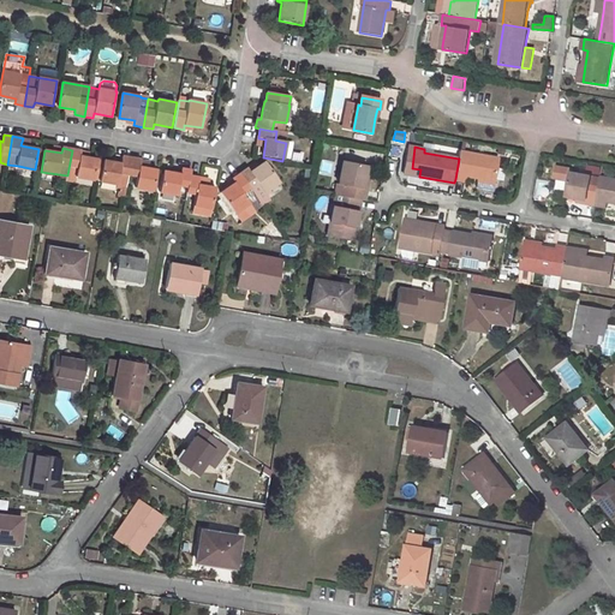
[(67,175),(97,180),(101,160),(81,156),(82,153),(72,150),(67,175)]
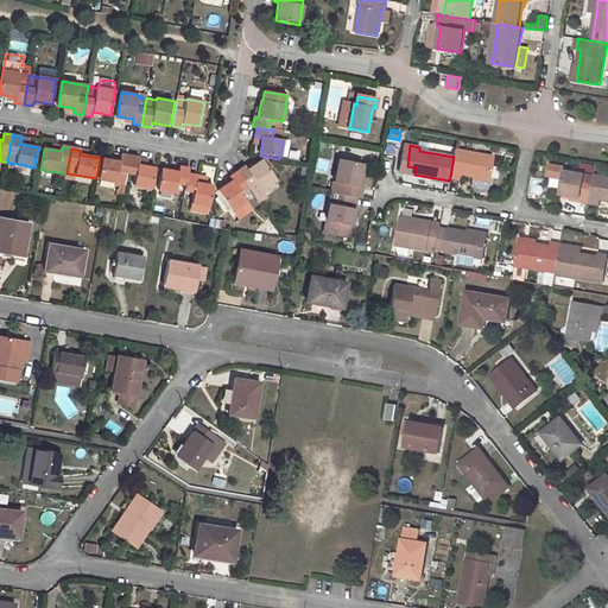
[(472,175),(489,178),(494,157),(455,150),(454,157),(450,177),(461,179),(462,173),(472,175)]
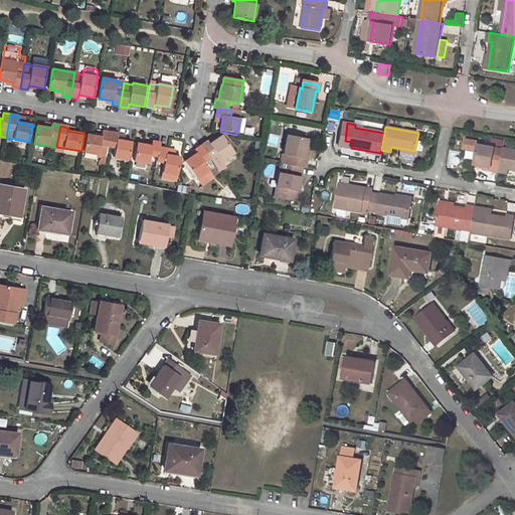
[(84,134),(81,151),(100,154),(101,146),(108,147),(111,132),(103,131),(102,138),(84,134)]
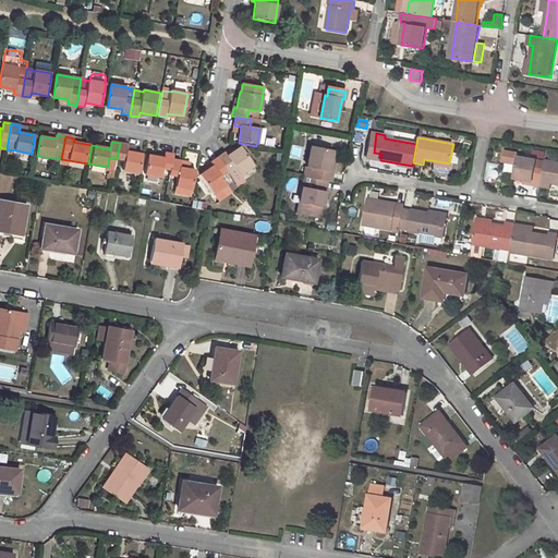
[(125,160),(124,170),(140,173),(143,155),(128,152),(129,145),(120,143),(117,159),(125,160)]
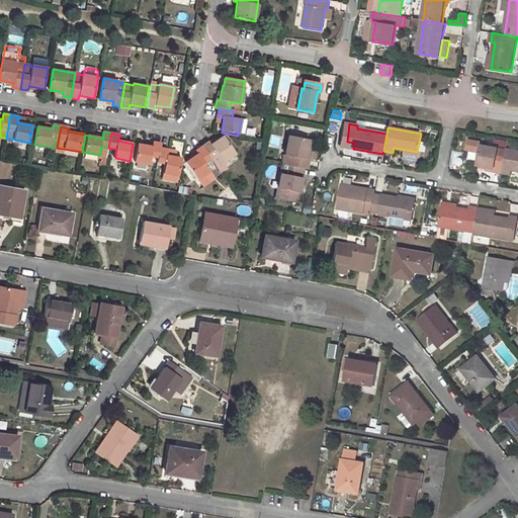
[(289,136),(285,157),(289,158),(287,166),(304,169),(308,169),(310,160),(306,160),(309,140),(289,136)]
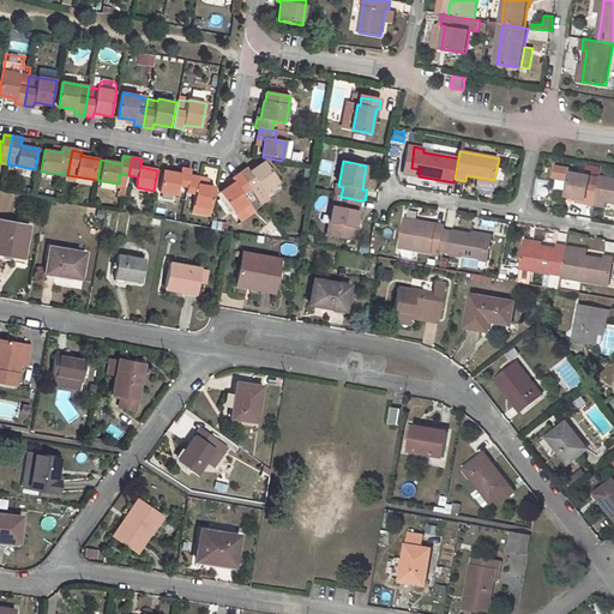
[(240,174),(262,206),(270,200),(265,193),(280,182),(265,163),(252,173),(248,168),(240,174)]
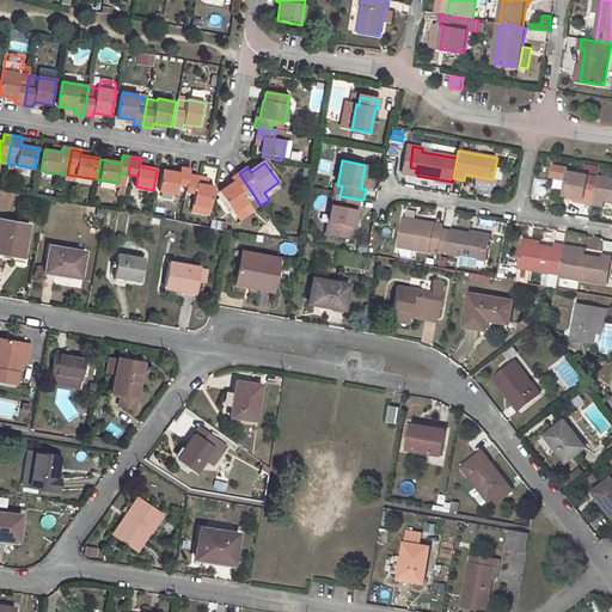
[(554,164),(551,178),(565,182),(568,167),(554,164)]
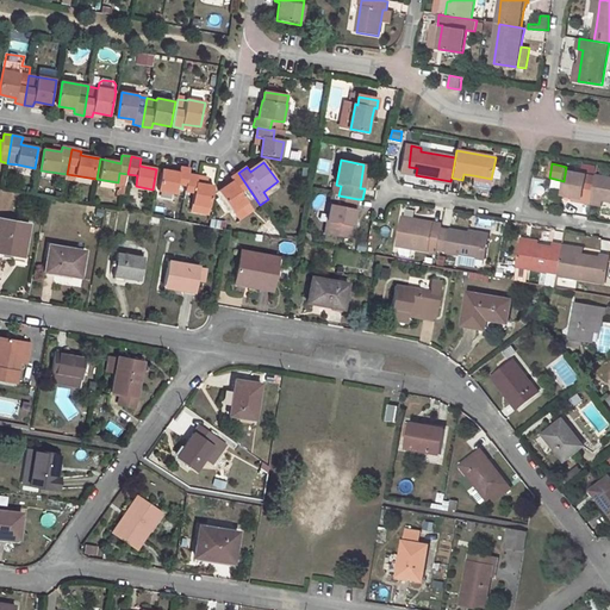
[(162,170),(159,191),(176,193),(179,184),(187,186),(188,175),(190,170),(180,168),(179,173),(162,170)]
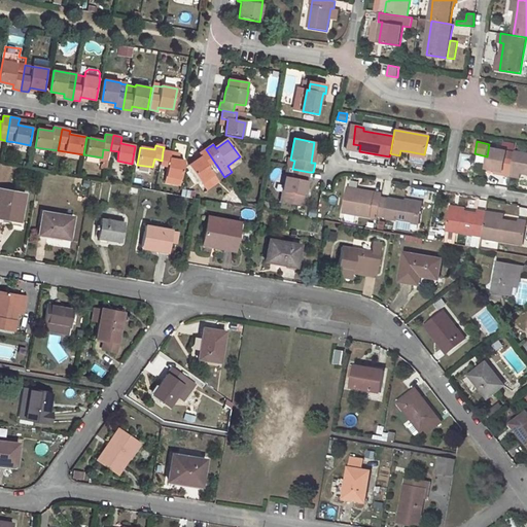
[(490,147),(486,167),(496,169),(502,170),(502,173),(511,175),(514,157),(506,156),(507,150),(502,149),(490,147)]
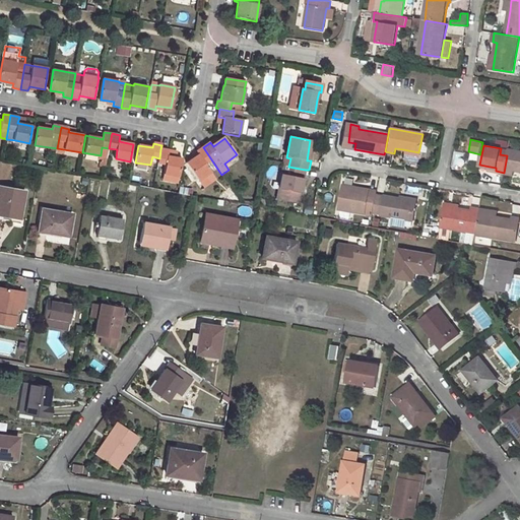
[(199,155),(187,165),(199,182),(211,173),(215,179),(221,175),(203,147),(197,152),(199,155)]
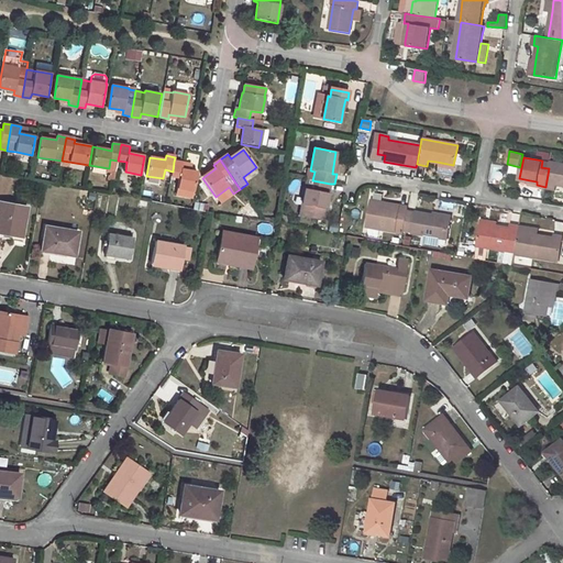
[(195,191),(198,173),(181,169),(183,163),(174,162),(173,172),(172,176),(179,178),(178,188),(195,191)]
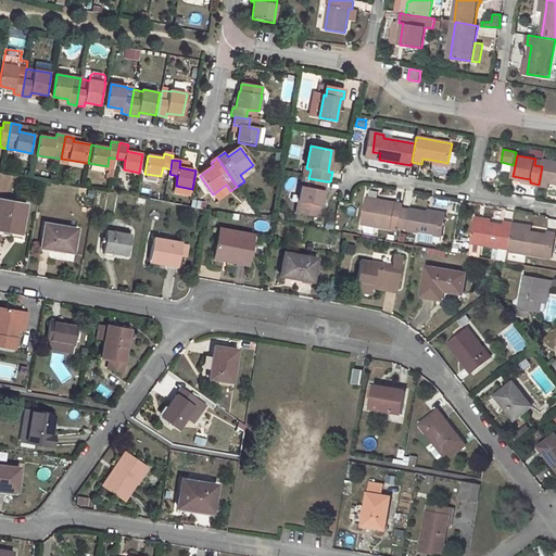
[(555,161),(553,161),(543,160),(542,166),(539,185),(548,186),(550,180),(555,181),(555,161)]
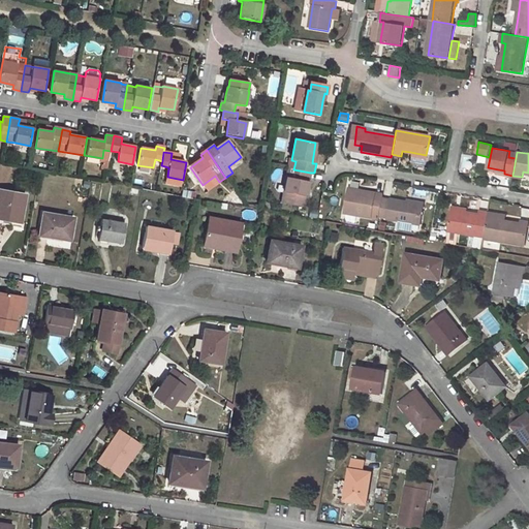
[(287,176),(281,203),(305,208),(310,181),(309,180),(310,173),(293,169),(290,168),(288,177),(287,176)]
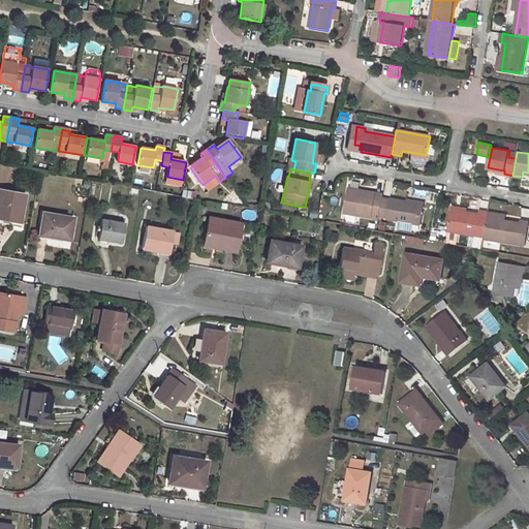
[(0,189),(0,219),(21,223),(26,194),(0,189)]
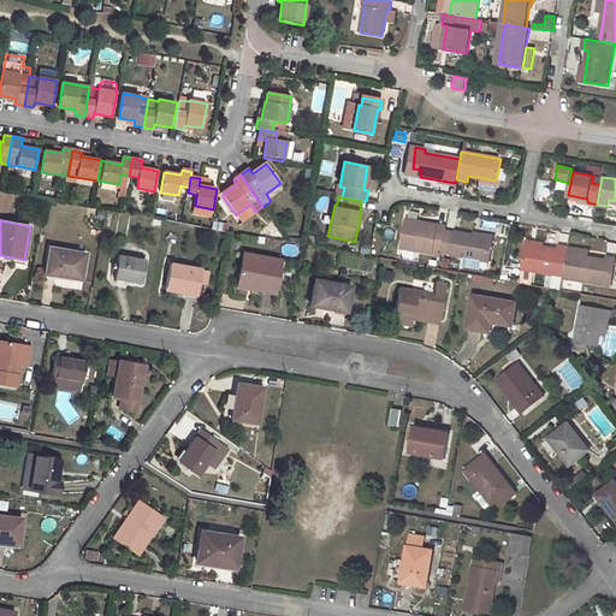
[(437,225),(408,220),(403,248),(442,255),(442,253),(445,232),(446,226),(437,225)]
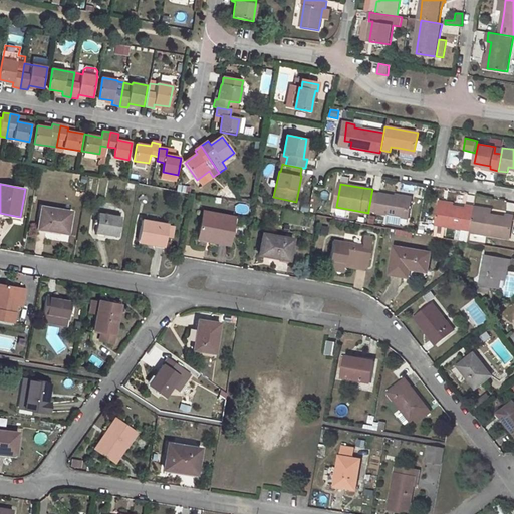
[(401,218),(409,219),(413,200),(391,196),(380,194),(380,195),(371,194),(368,211),(377,212),(376,214),(389,216),(401,218)]
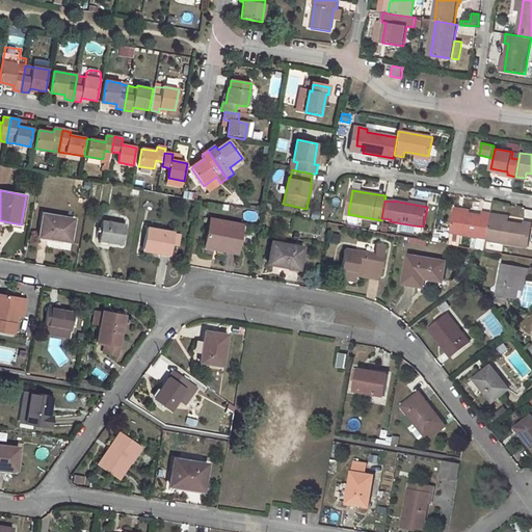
[(482,216),(470,214),(455,211),(451,232),(461,234),(478,237),(487,238),(491,216),(491,215),(483,213),(482,216)]
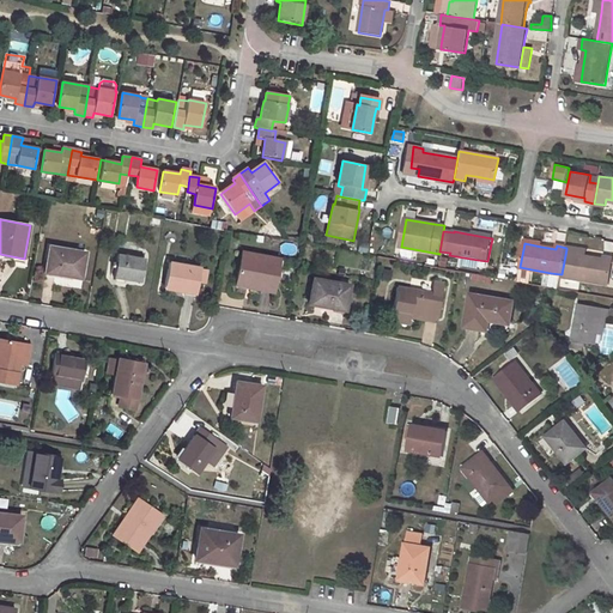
[(280,244),(280,254),(295,254),(295,246),(280,244)]
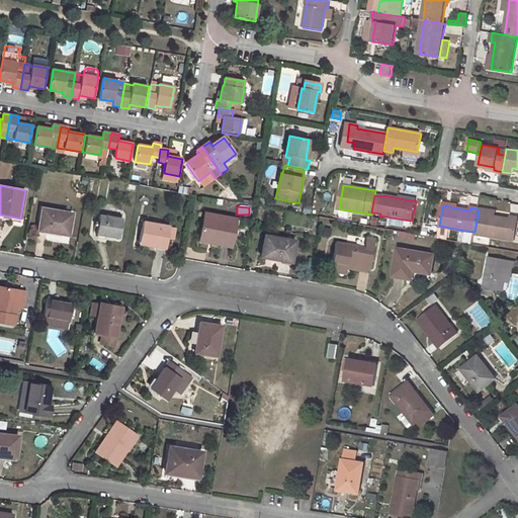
[(42,208),(38,231),(69,236),(72,213),(42,208)]
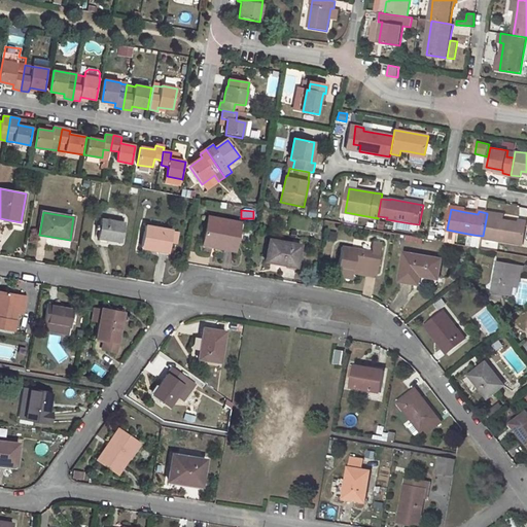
[(519,223),(503,220),(498,219),(499,216),(487,214),(483,236),(483,238),(498,241),(523,245),(526,223),(526,221),(519,220),(519,223)]
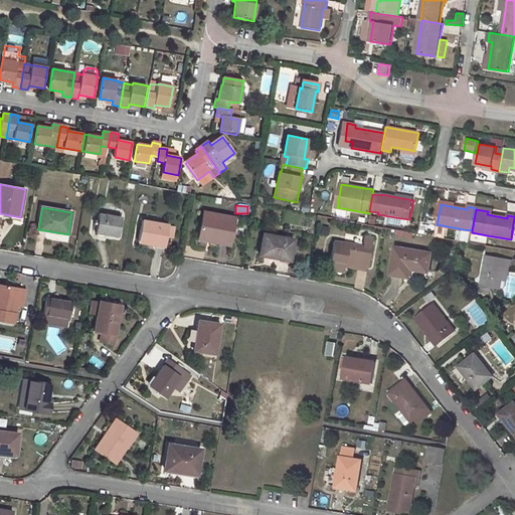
[(203,211),(199,235),(220,239),(219,243),(229,245),(235,218),(203,211)]
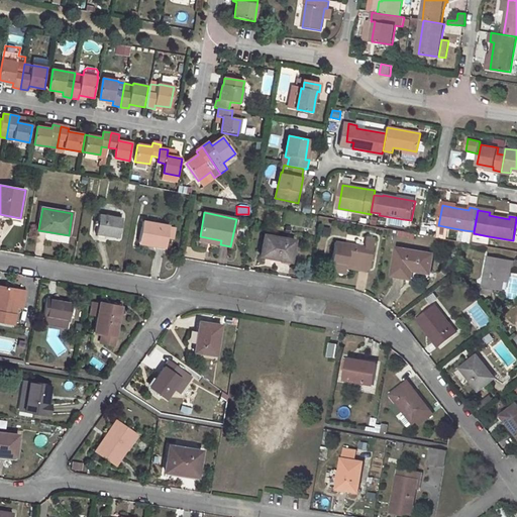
[(371,214),(369,223),(378,225),(379,215),(380,213),(371,212),(371,214)]
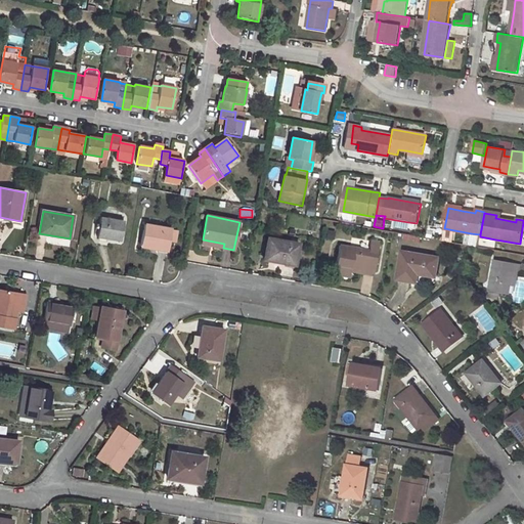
[(100,217),(97,237),(120,242),(124,221),(100,217)]
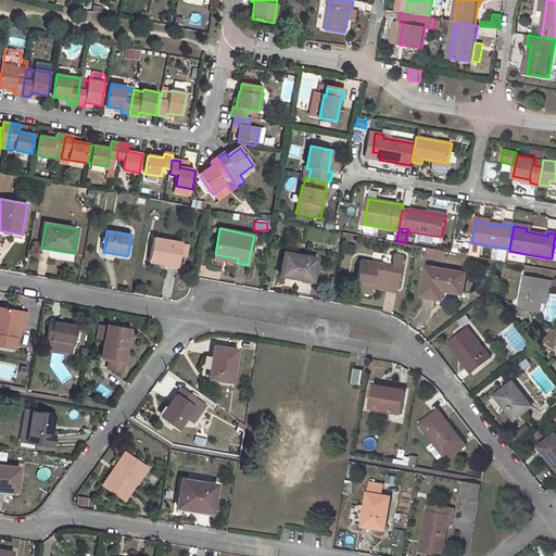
[(420,234),(419,241),(432,243),(433,236),(420,234)]
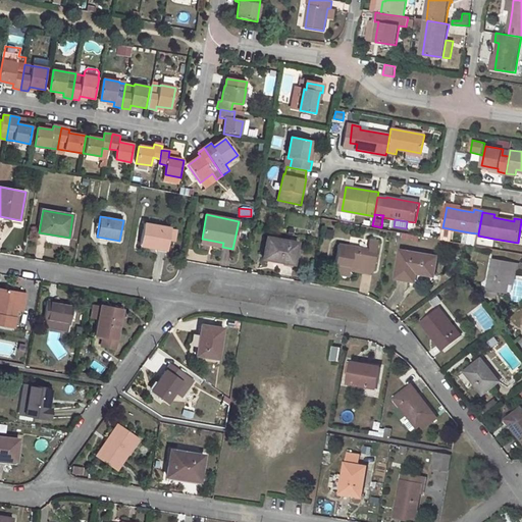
[(144,223),(140,245),(167,250),(171,228),(144,223)]
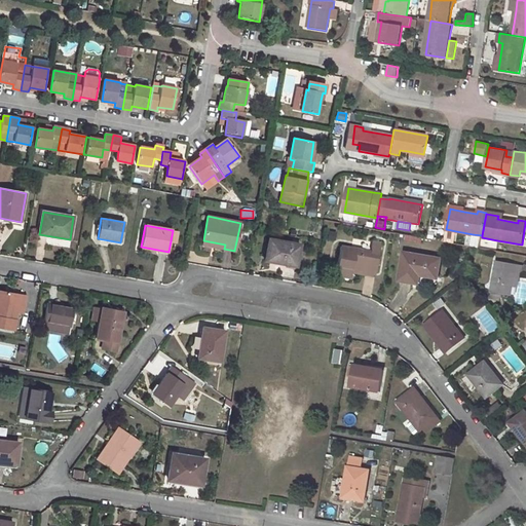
[(456,231),(446,229),(445,241),(455,243),(456,231)]
